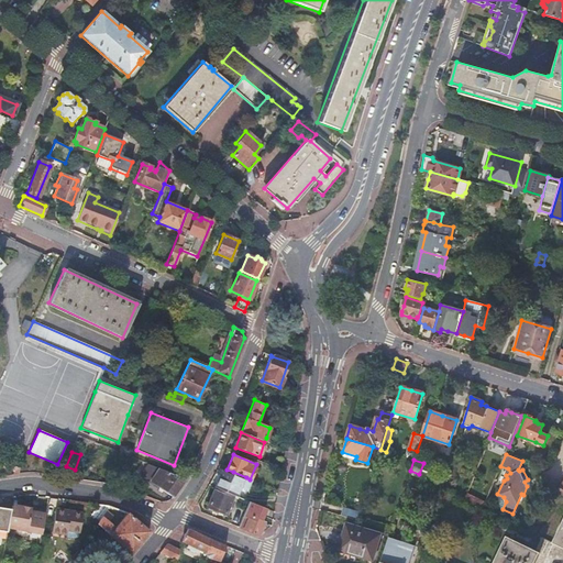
[(13,474),(19,473),(20,467),(0,461),(0,465),(14,471),(13,474)]
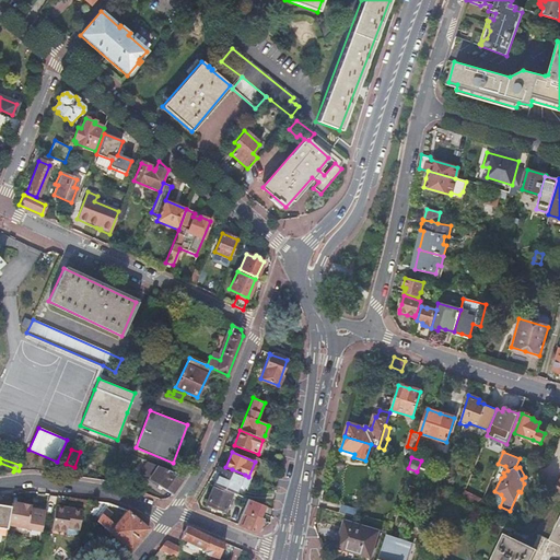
[(172,496),(185,477),(159,466),(151,477),(160,483),(158,486),(172,496)]
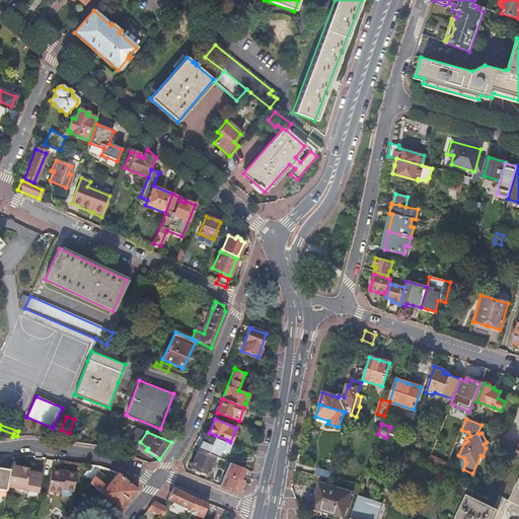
[(203,437),(198,449),(215,456),(220,458),(227,440),(215,435),(212,441),(203,437)]
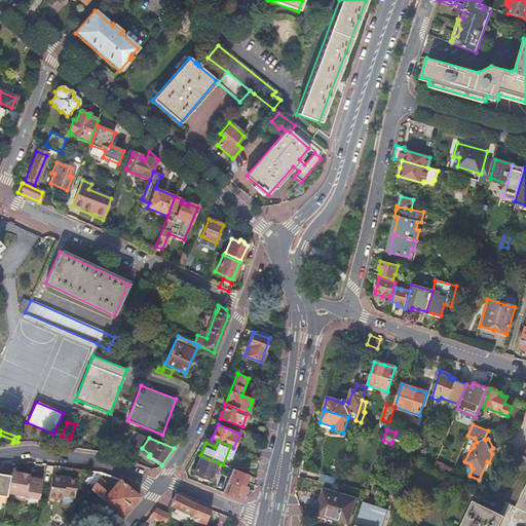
[(218,462),(200,455),(193,473),(211,480),(218,462)]
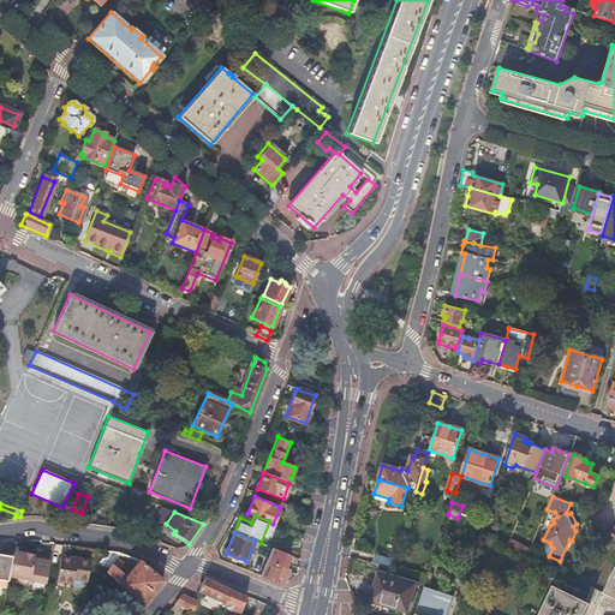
[(509,541),(507,548),(527,557),(530,550),(523,547),(509,541)]
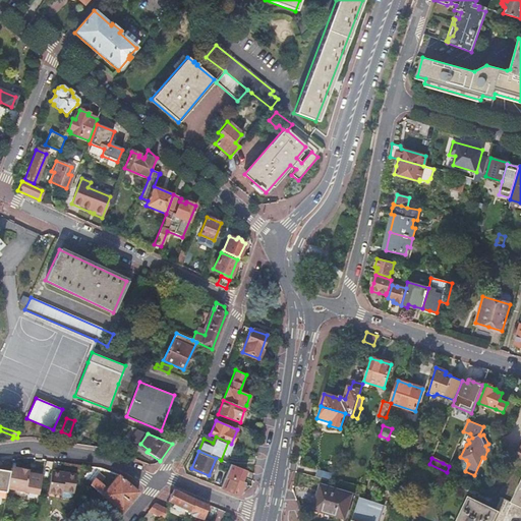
[(229,464),(225,475),(238,481),(243,469),(229,464)]
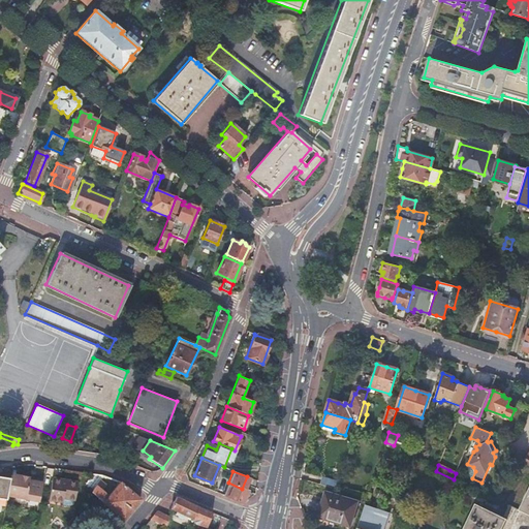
[(85,485),(92,490),(95,485),(102,475),(92,473),(85,485)]
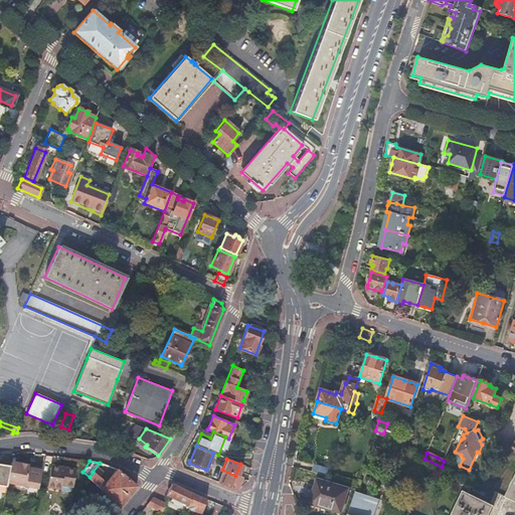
[(29,466),(11,462),(10,466),(7,482),(14,483),(24,485),(23,492),(26,493),(31,494),(36,495),(41,468),(29,466)]
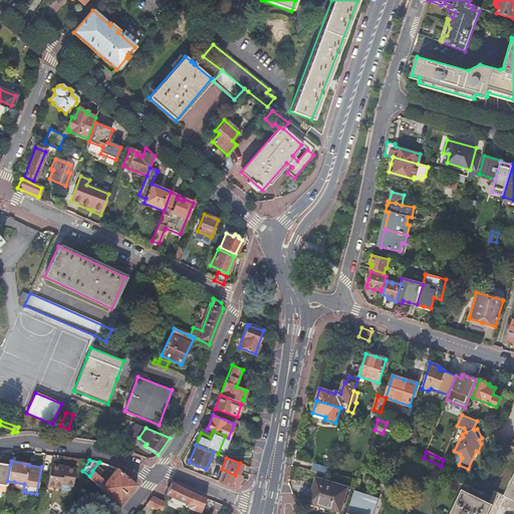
[(0,485),(6,486),(7,481),(10,465),(0,463),(0,485)]
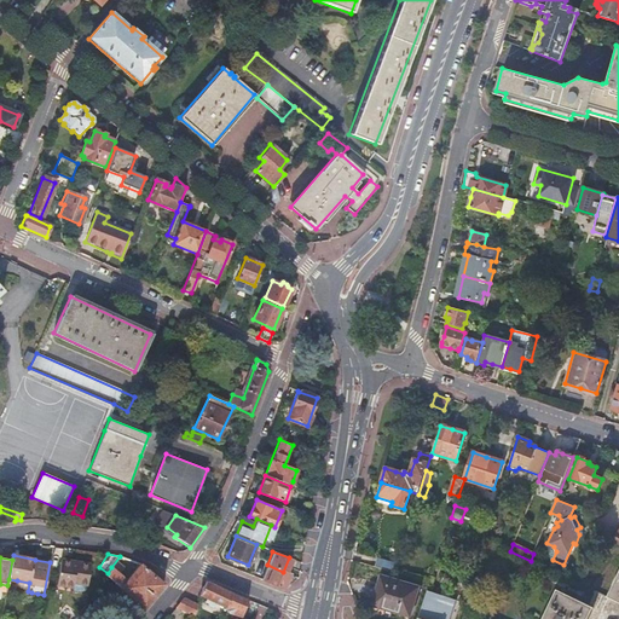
[(376,559),(374,566),(392,572),(394,563),(376,559)]
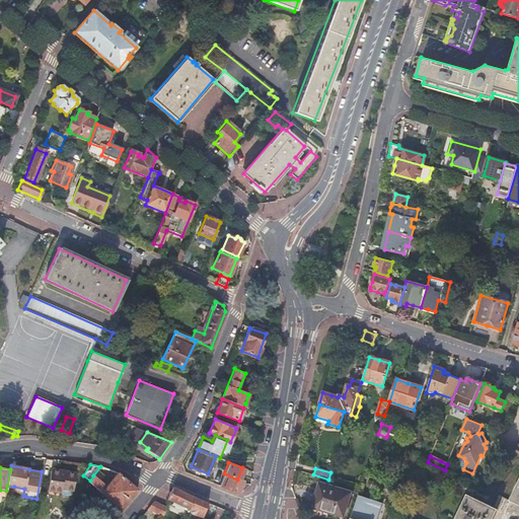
[(49,470),(46,486),(67,490),(70,474),(49,470)]
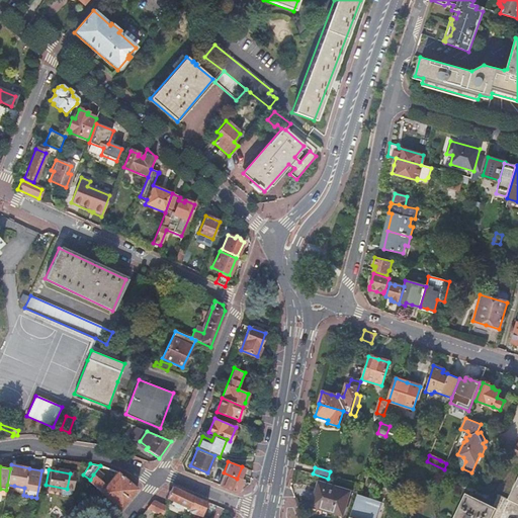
[(90,480),(89,481),(120,508),(138,488),(117,471),(106,485),(93,475),(90,480)]
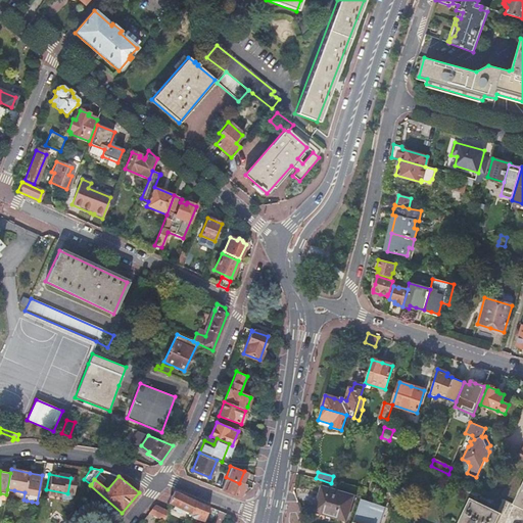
[(226,477),(221,489),(240,497),(245,485),(239,483),(226,477)]
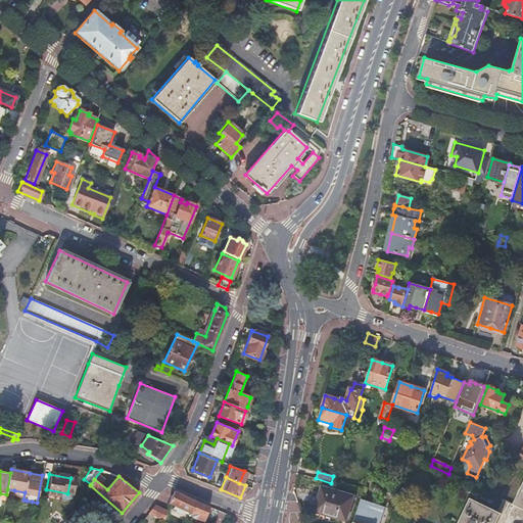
[(522,484),(513,505),(522,510),(522,484)]
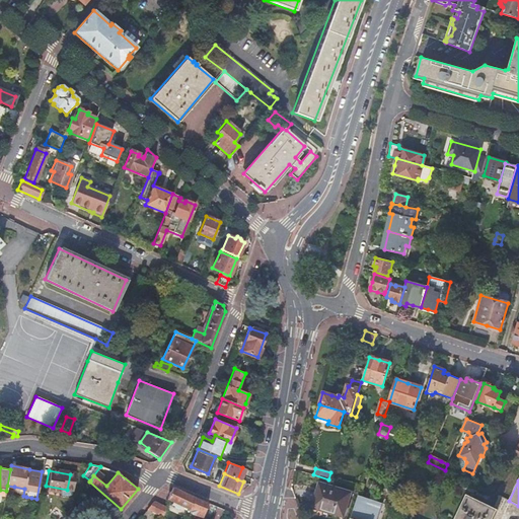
[(350,494),(319,485),(312,507),(344,516),(350,494)]
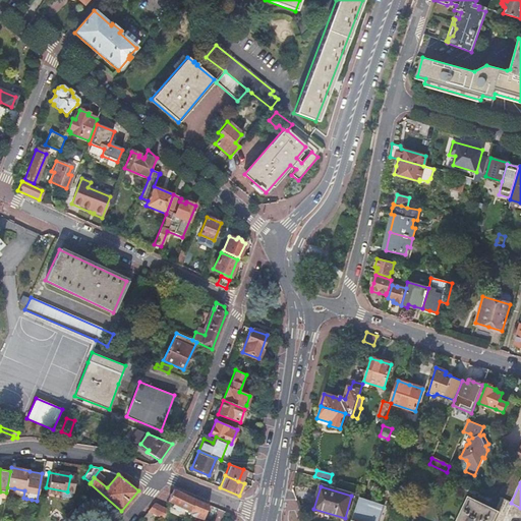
[(23,498),(24,490),(14,488),(14,493),(23,498)]
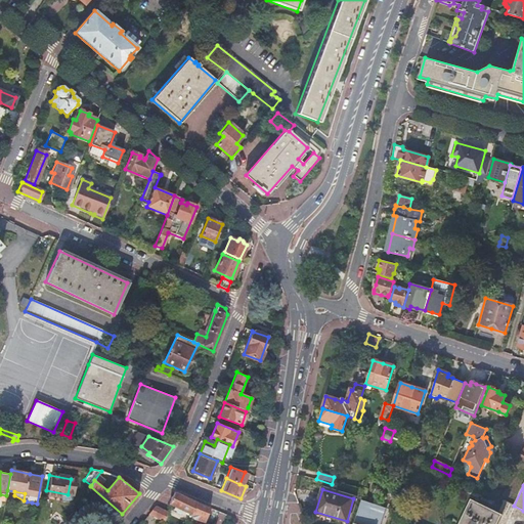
[(203,521),(209,508),(197,503),(174,492),(169,504),(190,514),(189,517),(203,521)]
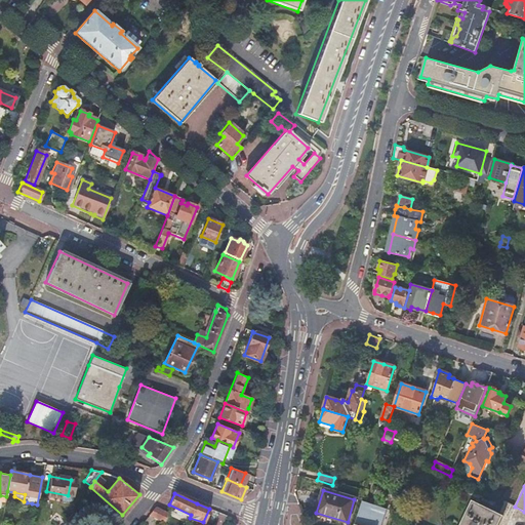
[(378,524),(385,508),(362,500),(354,524),(378,524)]
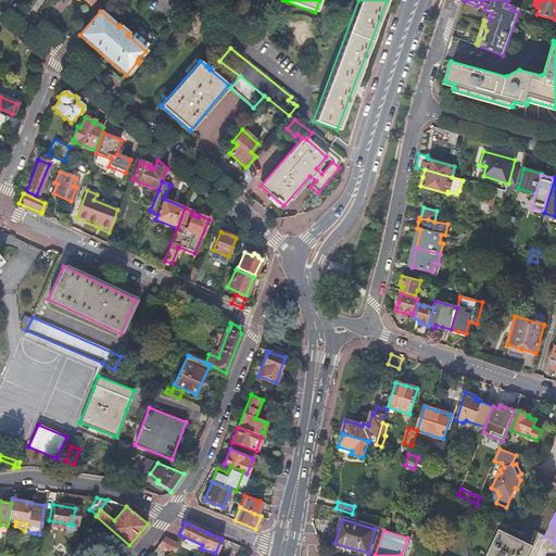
[(523,555),(529,545),(500,530),(487,555),(523,555)]
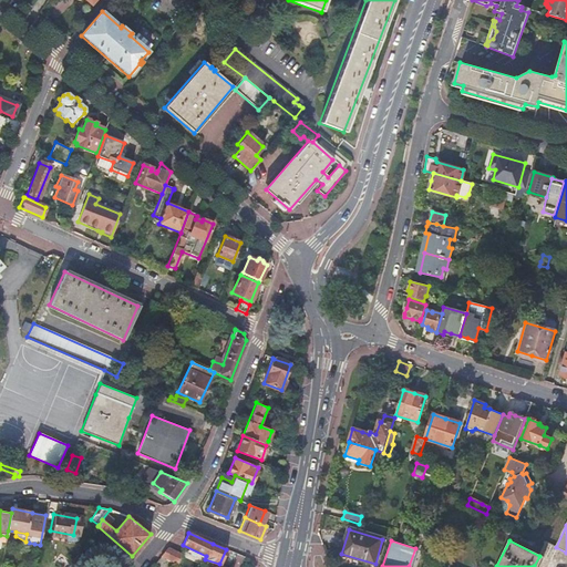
[(172,562),(177,564),(179,553),(175,550),(168,548),(161,556),(172,562)]
